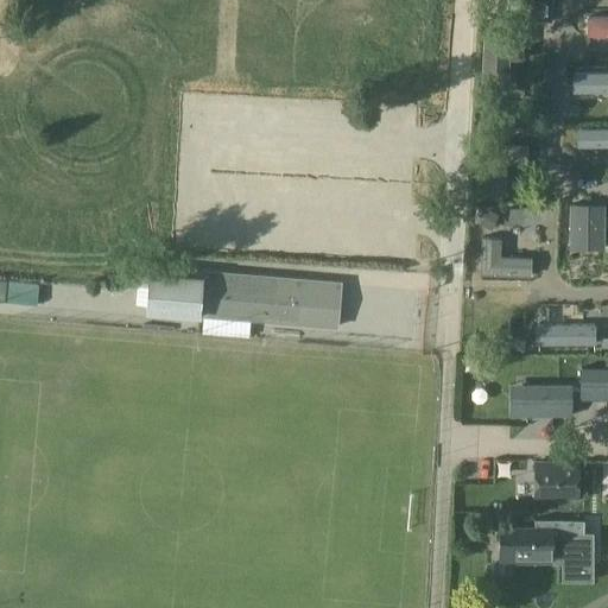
[(531,1),(530,18),(542,19),(544,2),(531,1)]
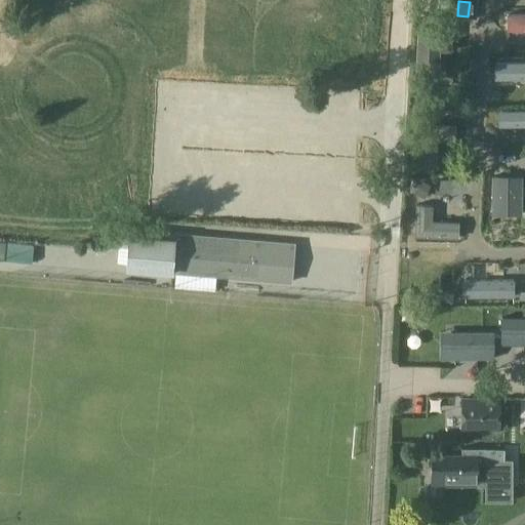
[(524,14),(507,14),(506,32),(524,32),(524,14)]
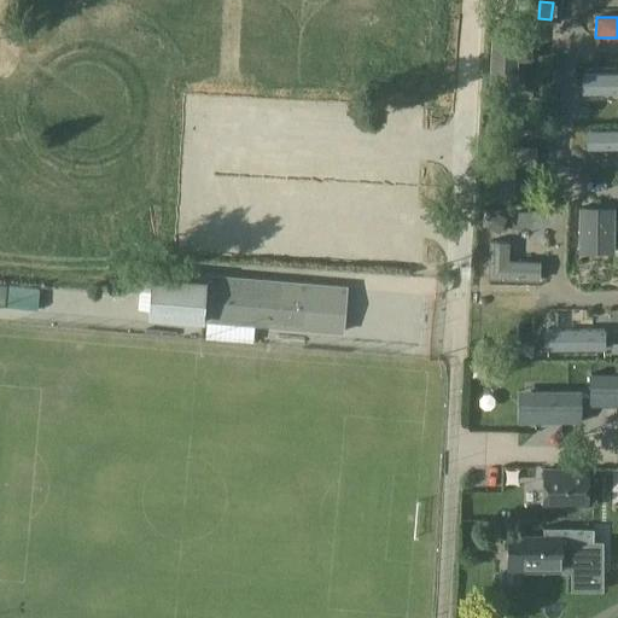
[(491,34),(489,80),(516,82),(517,60),(529,62),(530,36),(491,34)]
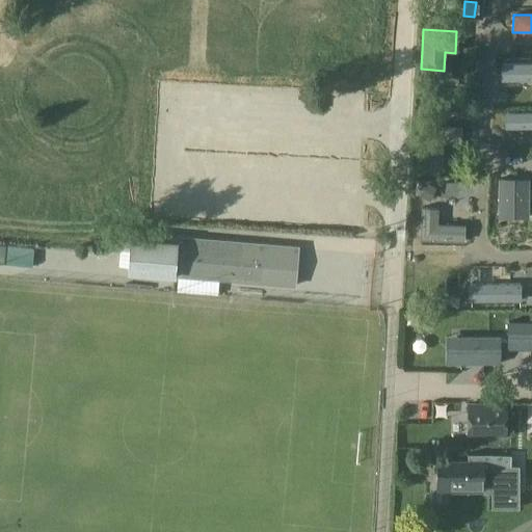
[(501,82),(531,81),(531,63),(501,64),(501,82)]
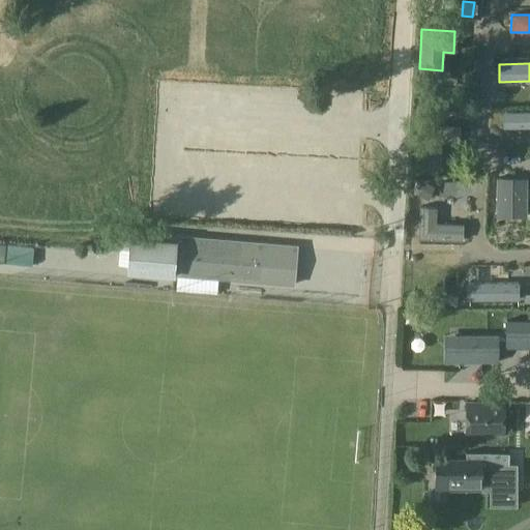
[(414,83),(413,95),(424,95),(424,84),(414,83)]
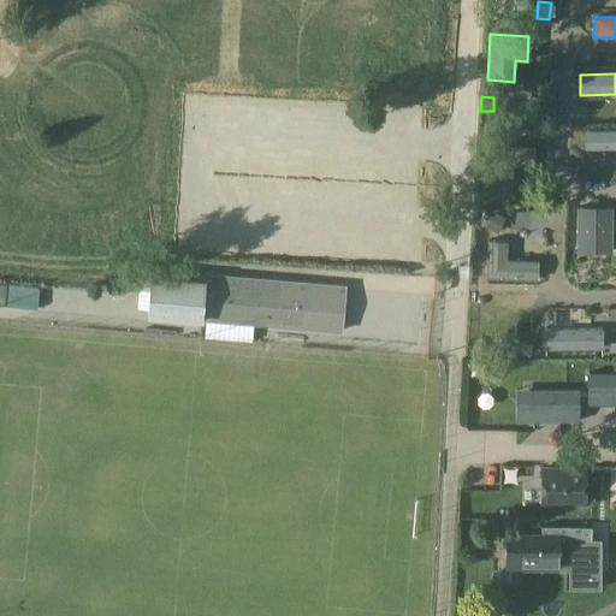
[(486,195),(510,196),(513,167),(532,169),(533,148),(489,146),(486,195)]
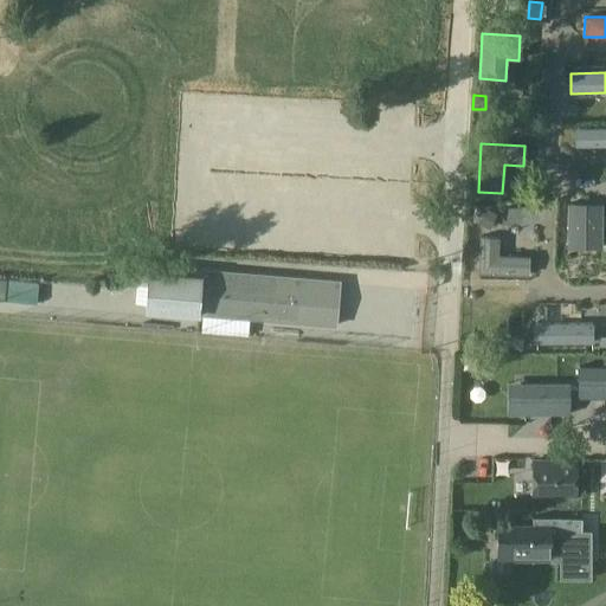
[(573,165),(605,165),(605,144),(573,144),(573,165)]
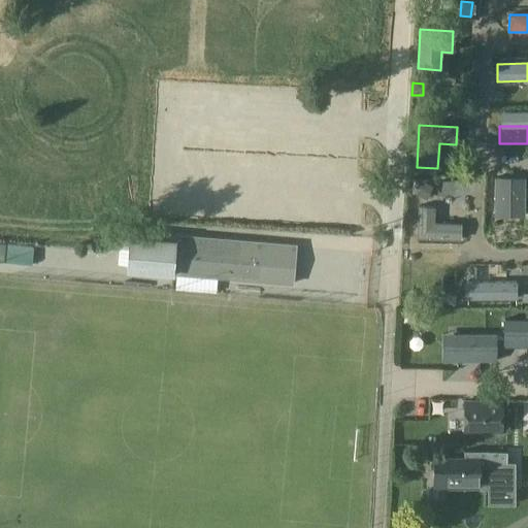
[(523,177),(494,177),(494,218),(523,218),(523,177)]
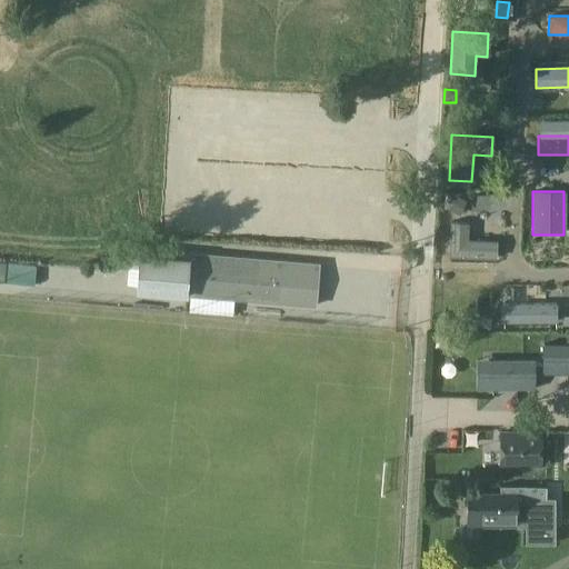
[(451,193),(443,208),(459,216),(466,201),(451,193)]
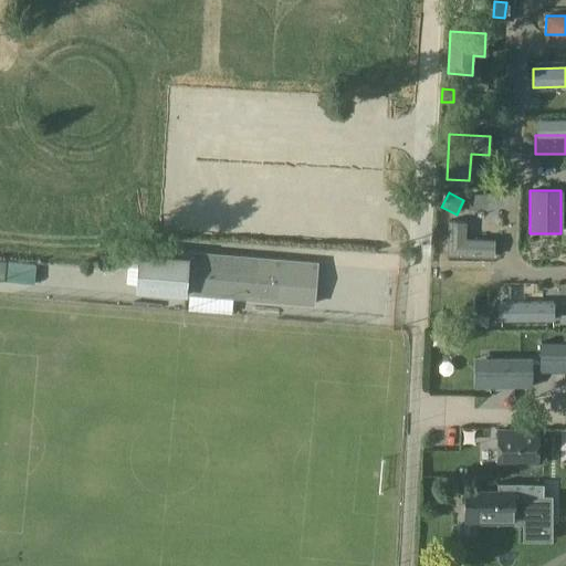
[(464,221),(448,220),(447,258),(493,260),(494,240),(463,239),(464,221)]
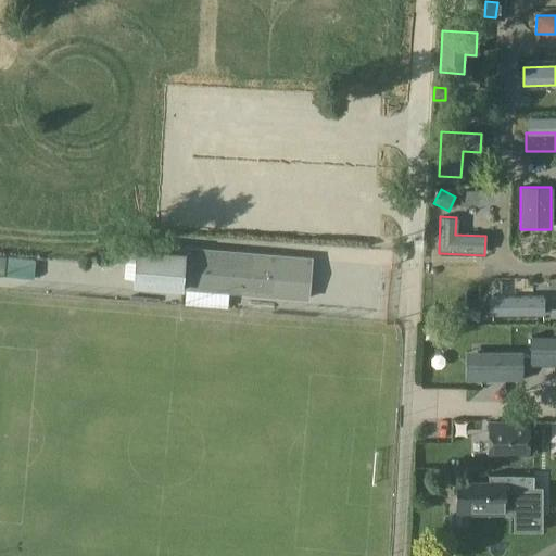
[(181,253),(179,283),(179,288),(307,299),(311,264),(251,258),(251,254),(191,250),(191,253),(182,253),(181,253)]
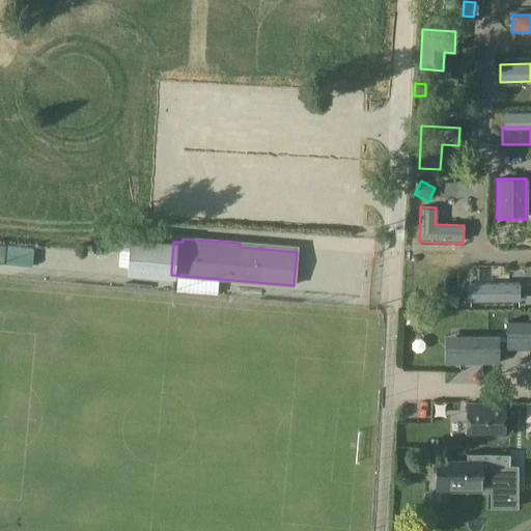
[(154,246),(132,244),(130,271),(155,274),(155,270),(171,271),(173,242),(155,241),(154,246)]
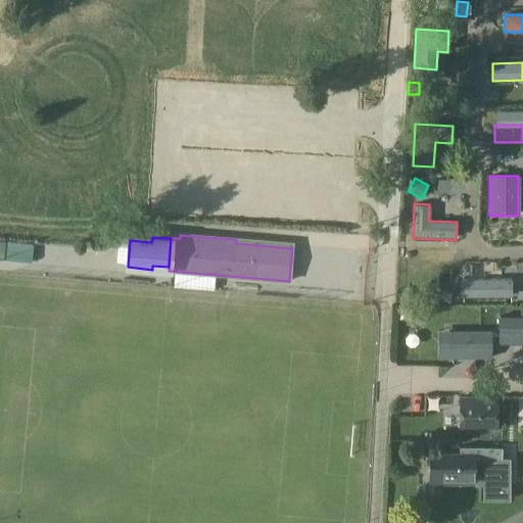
[(0,259),(32,263),(33,246),(0,242),(0,259)]
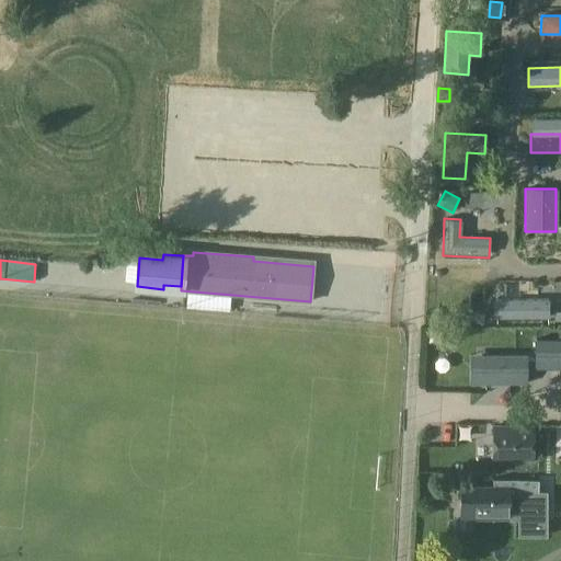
[(469,312),(469,323),(483,323),(483,312),(469,312)]
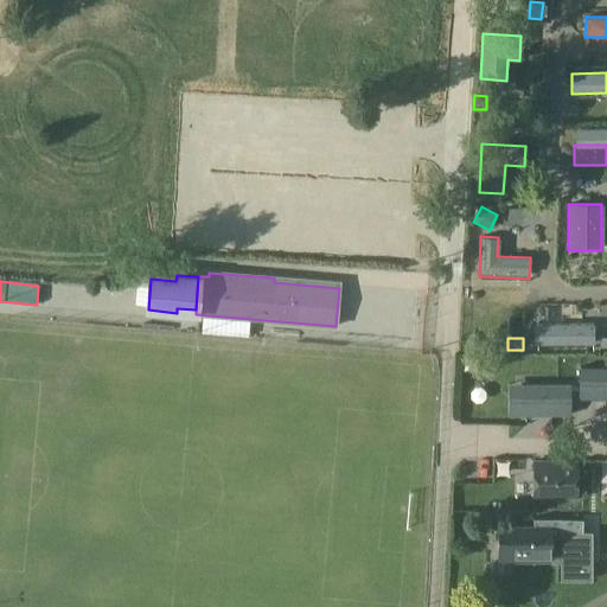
[(606,398),(606,369),(579,369),(579,387),(590,387),(590,400),(606,398)]
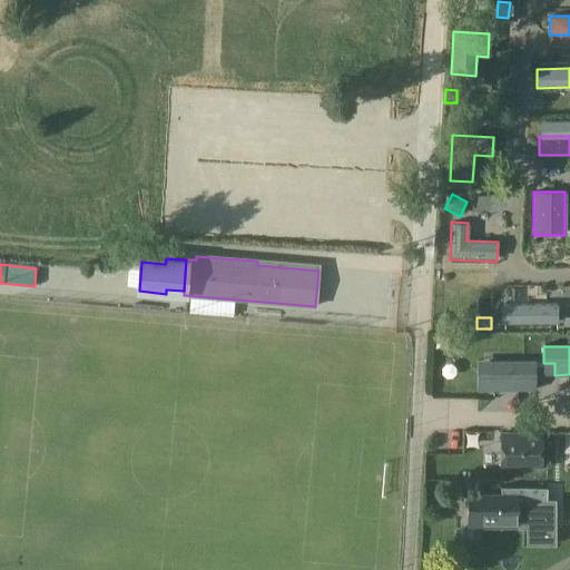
[(489,362),(489,391),(534,391),(534,373),(522,373),(523,362),(489,362)]
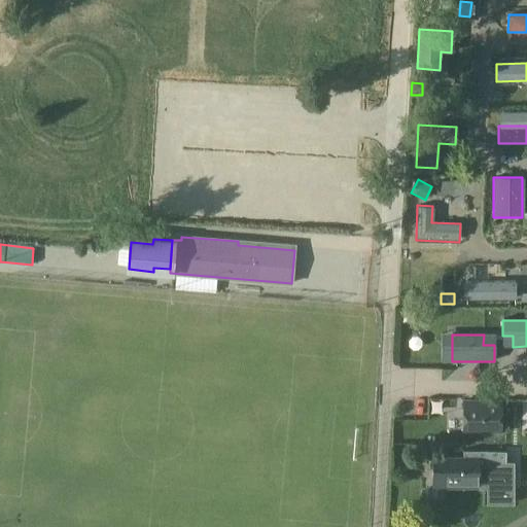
[(462,400),(462,432),(500,432),(500,400),(462,400)]
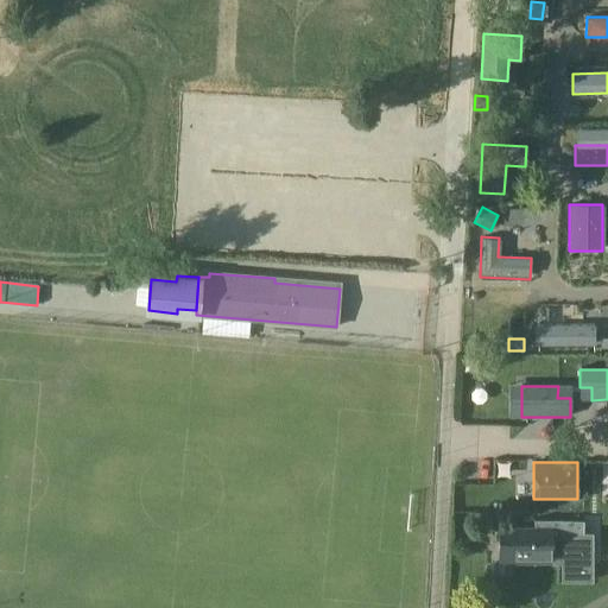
[(533,526),(498,526),(498,550),(514,550),(514,562),(550,563),(552,563),(552,564),(561,564),(561,582),(593,582),(591,533),(583,533),(583,521),(557,520),(533,520),(533,526)]
